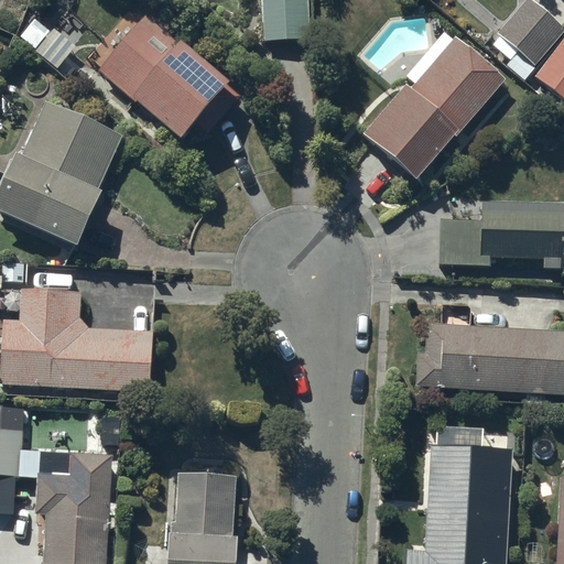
[(310,50),(307,0),(273,0),(273,4),(261,4),(262,51),(310,50)]
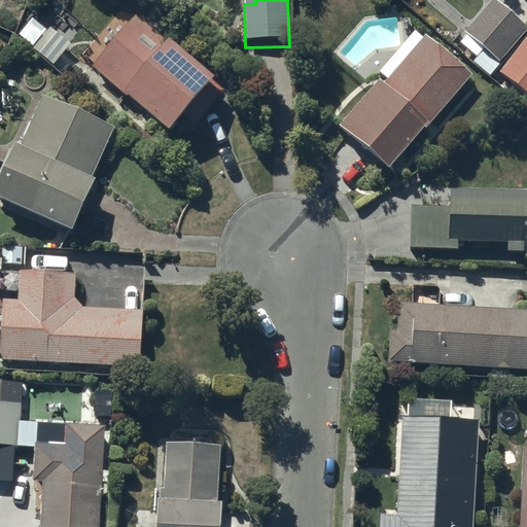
[(526,30),(526,28),(493,0),(491,0),(464,32),(466,34),(459,42),(476,57),(481,49),(498,65),(526,30)]
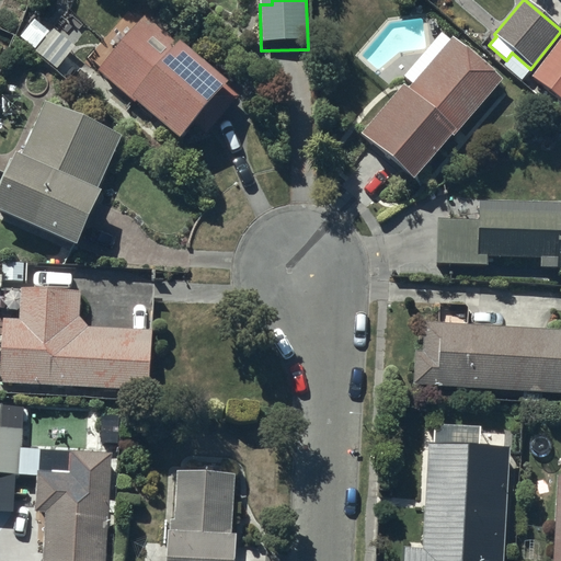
[(134,98),(129,103),(178,145),(196,123),(205,129),(237,93),(145,13),(136,23),(130,19),(122,30),(126,34),(117,45),(114,42),(103,55),(106,58),(99,67),(134,98)]
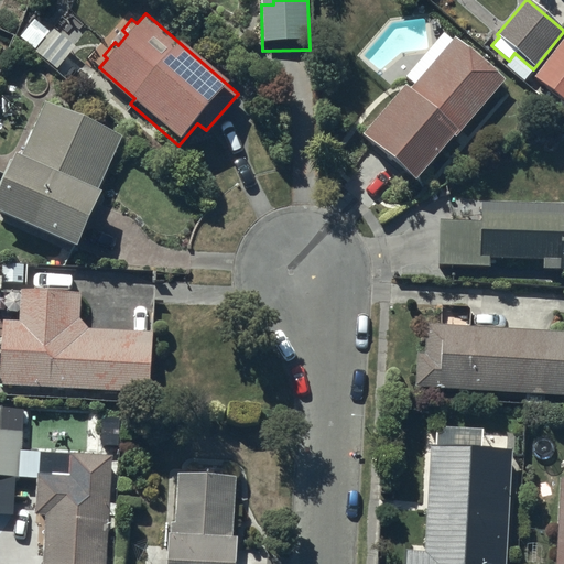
[(415,183),(507,75),(443,22),(404,68),(415,77),(362,139),(415,183)]
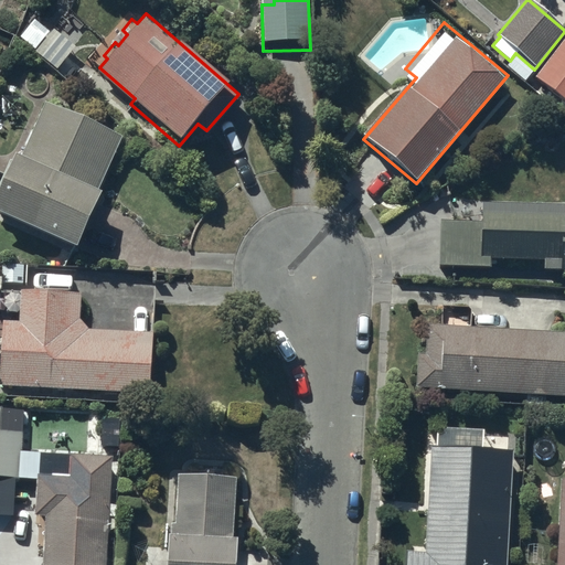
[(564,39),(537,77),(564,97),(564,39)]
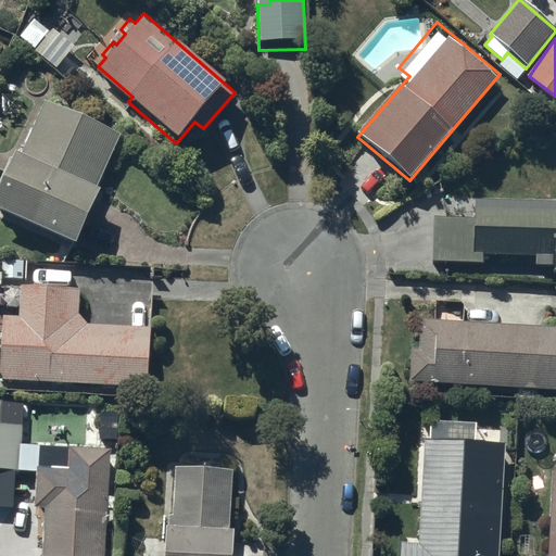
[(118,130),(43,98),(16,160),(14,159),(12,162),(7,160),(0,174),(0,214),(75,247),(98,196),(91,192),(118,130)]
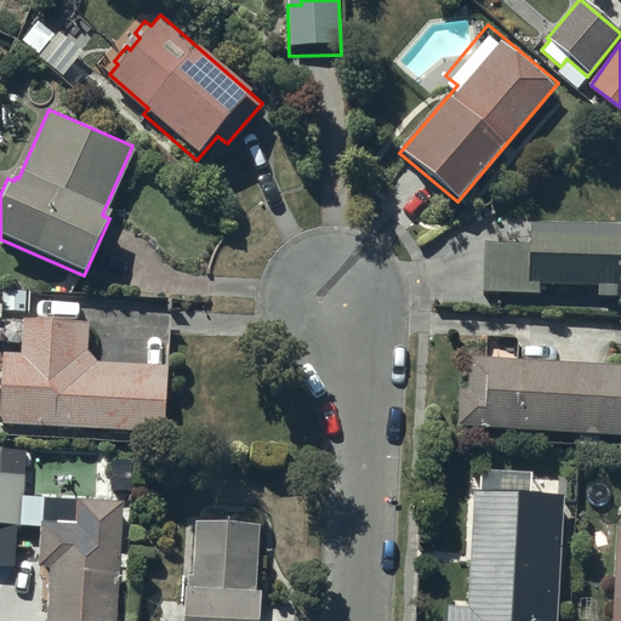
[(533,245),(489,244),(488,291),(542,292),(542,283),(600,283),(600,295),(620,295),(620,223),(534,222),(533,245)]
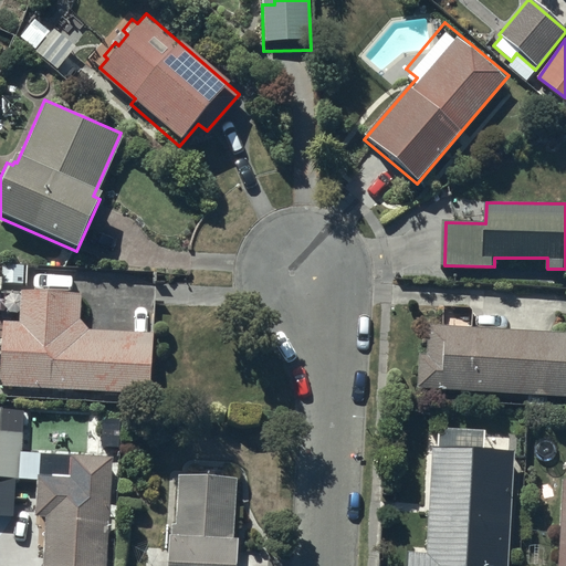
[(18,322),(1,322),(0,337),(0,391),(150,399),(154,336),(88,333),(79,324),(80,297),(19,294),(18,322)]
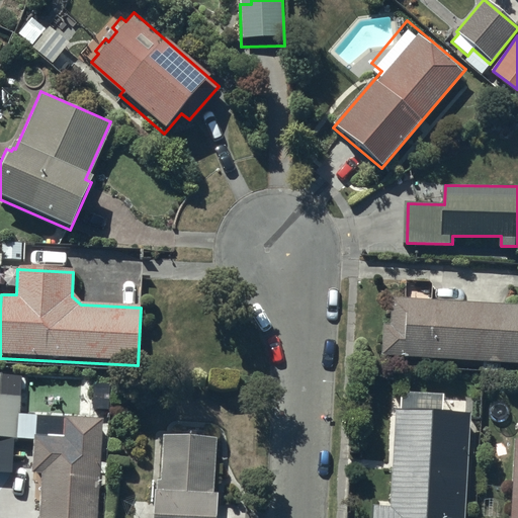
[(405,296),(390,295),(389,323),(381,323),(379,356),(517,361),(517,305),(424,301),(425,281),(406,280),(405,296)]
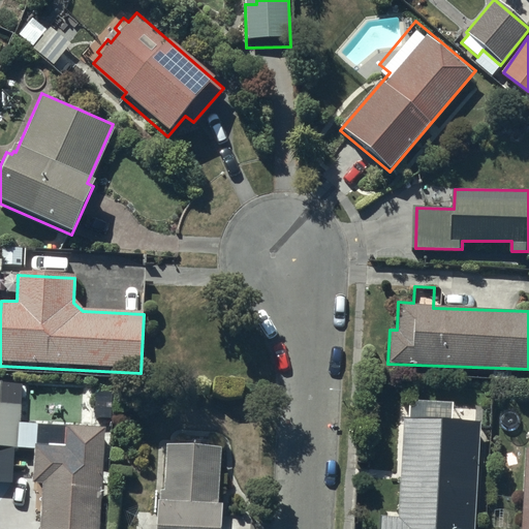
[(473,528),(478,423),(452,422),(453,402),(408,400),(407,421),(402,421),(397,520),(379,519),(378,528),(473,528)]
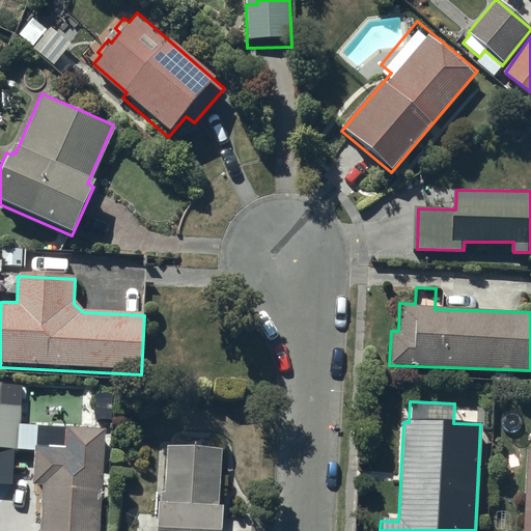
[(21,410),(0,409),(0,451),(19,452),(21,410)]
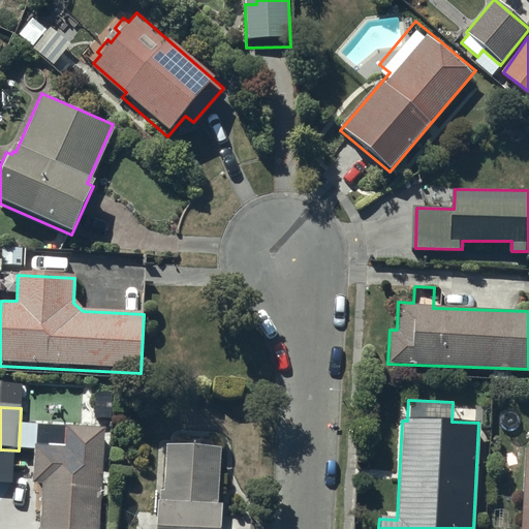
[(102,472),(104,428),(66,427),(65,448),(33,447),(32,486),(41,486),(39,528),(99,528),(101,483),(110,484),(110,473),(102,472)]
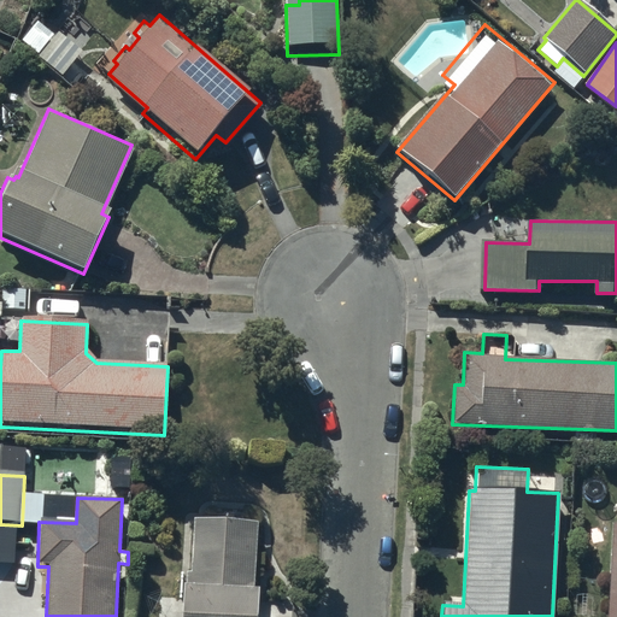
[(253,594),(256,521),(193,518),(191,569),(186,569),(186,587),(183,587),(181,616),(256,616),(257,594),(253,594)]
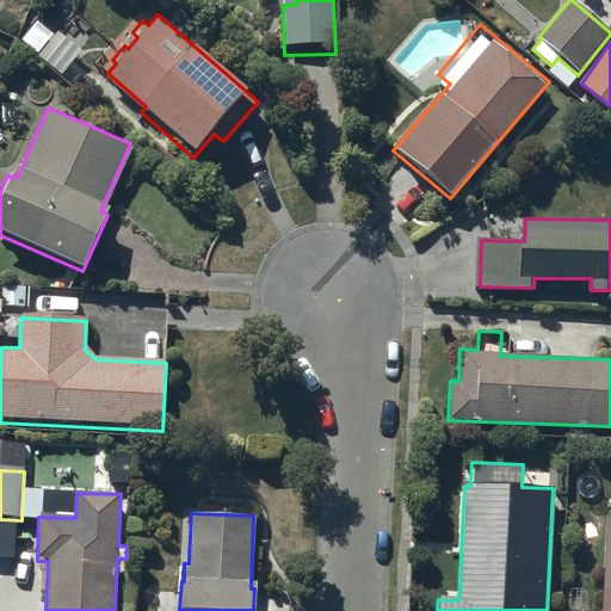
All buildings are outlined.
